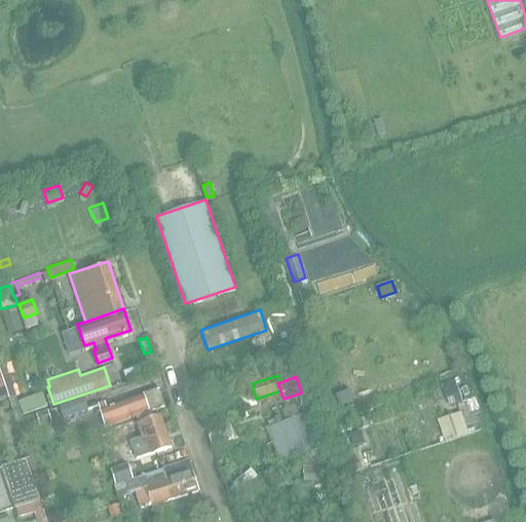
[(455,377),(442,381),(450,405),(463,400),(455,377)]
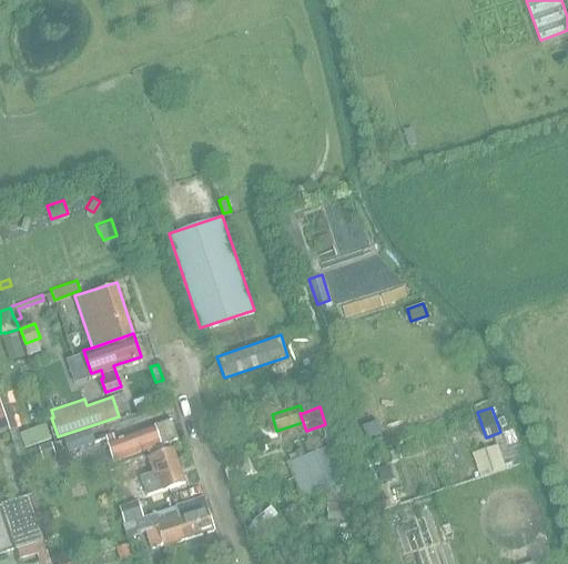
[(113,460),(145,447),(146,451),(161,446),(160,442),(178,435),(171,416),(153,422),(154,424),(115,437),(112,431),(105,434),(109,442),(107,443),(113,460)]
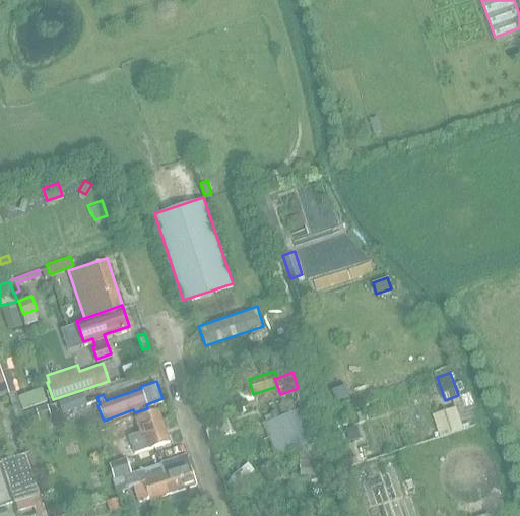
[(233,389),(241,411),(245,409),(243,404),(244,403),(243,401),(254,398),(250,386),(243,389),(241,385),(233,389)]
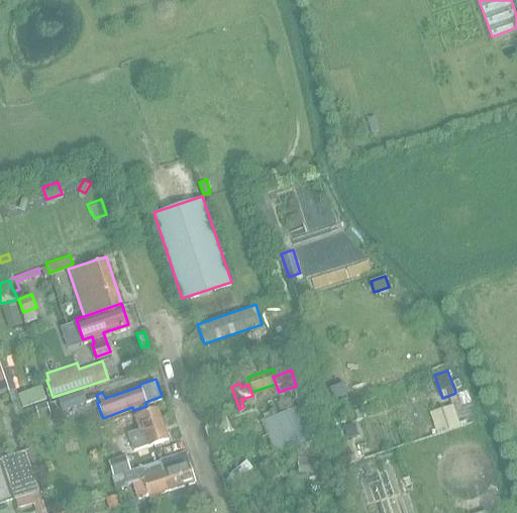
[(41,384),(16,392),(21,406),(46,398),(41,384)]
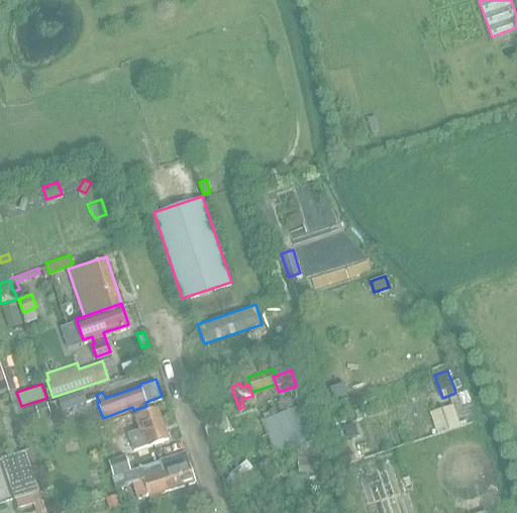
[(62,409),(86,400),(83,389),(58,397),(62,409)]
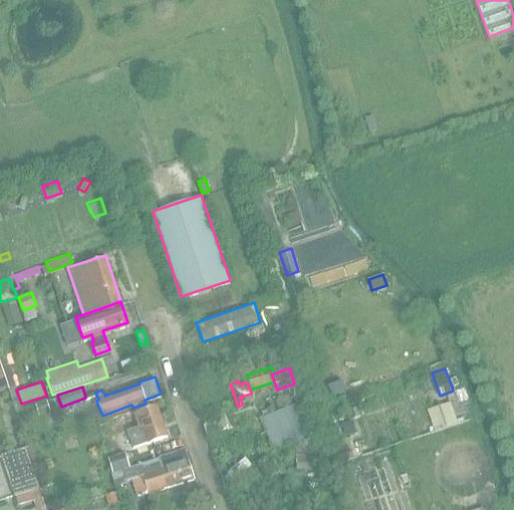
[(50,410),(46,399),(35,403),(39,414),(50,410)]
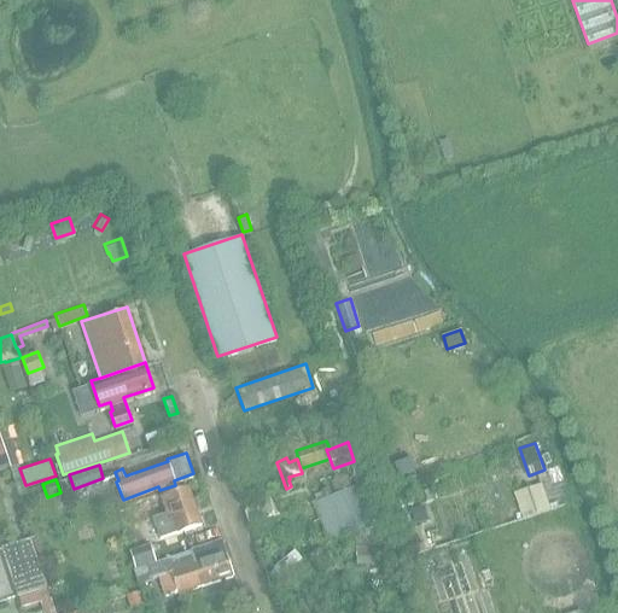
[(373,520),(359,483),(345,489),(360,526),(356,532),(356,561),(379,561),(379,554),(380,554),(379,547),(389,547),(389,538),(379,538),(379,535),(373,520)]
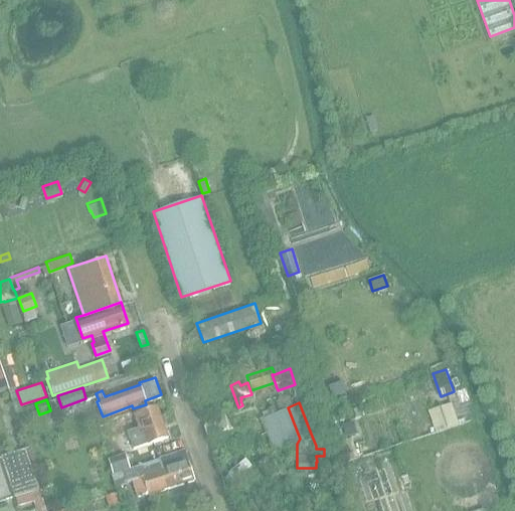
[(167,435),(156,403),(133,411),(138,426),(127,430),(132,447),(167,435)]
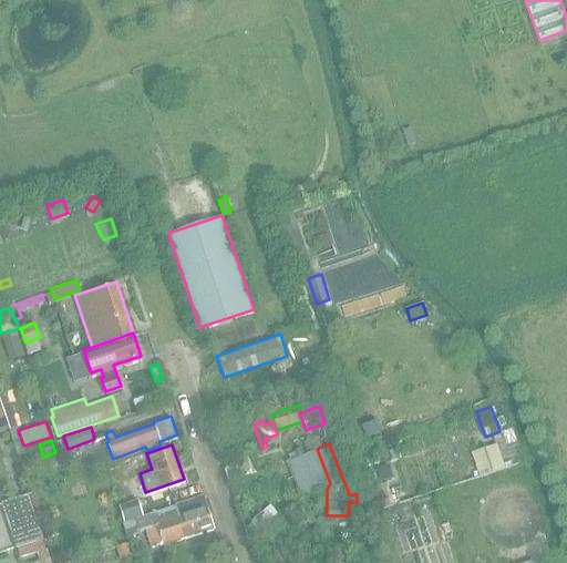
[(483,446),(470,450),(477,473),(491,469),(483,446)]
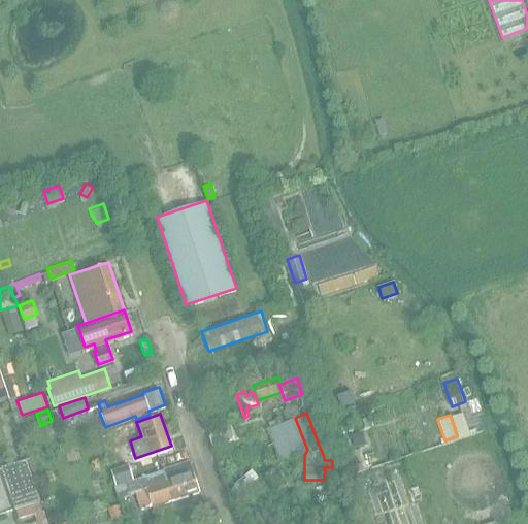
[(234,427),(209,435),(213,447),(213,448),(238,439),(234,427)]
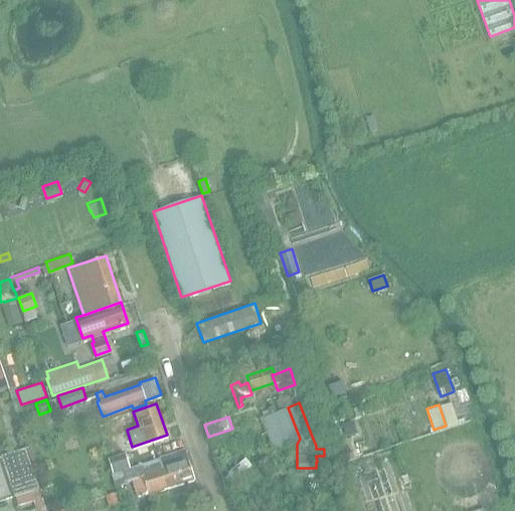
[(352,420),(341,424),(344,436),(356,432),(352,420)]
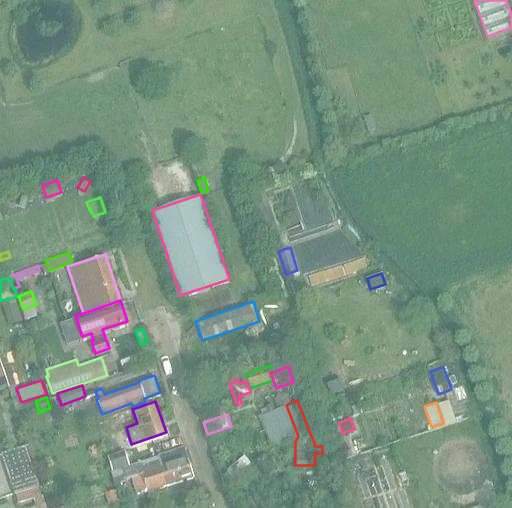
[(167,435),(168,447),(189,444),(187,432),(167,435)]
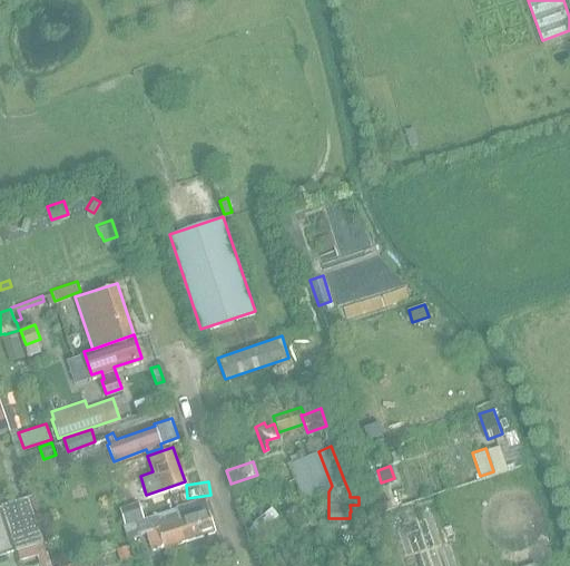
[(389,482),(375,487),(382,507),(395,504),(389,482)]
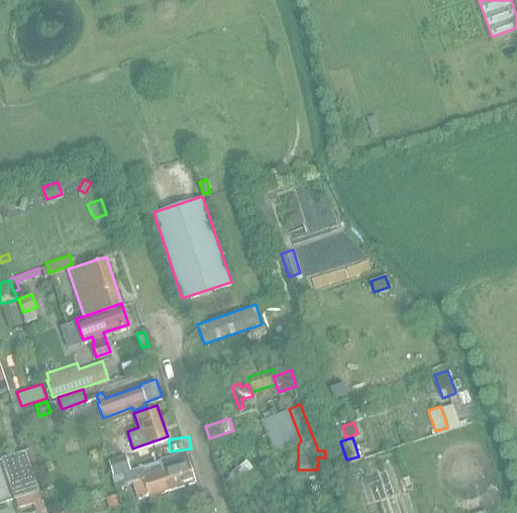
[(32,474),(24,448),(0,456),(9,482),(32,474)]
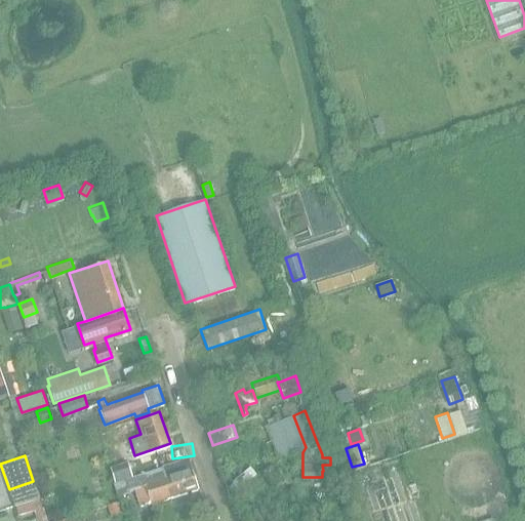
[(158,467),(168,495),(186,490),(186,489),(198,486),(193,470),(187,472),(183,459),(162,467),(161,466),(158,467)]
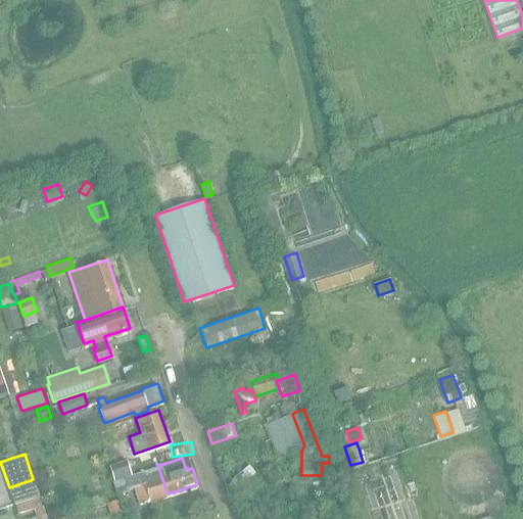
[(128,463),(116,467),(120,476),(131,472),(128,463)]
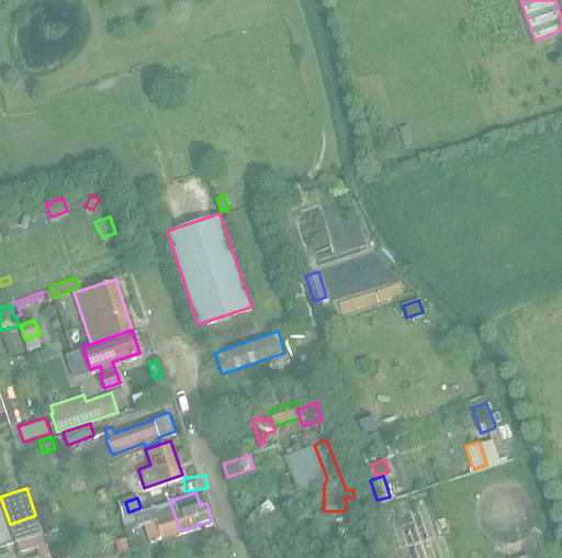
[(160,537),(180,531),(169,500),(134,511),(138,524),(143,522),(149,539),(160,536),(160,537)]
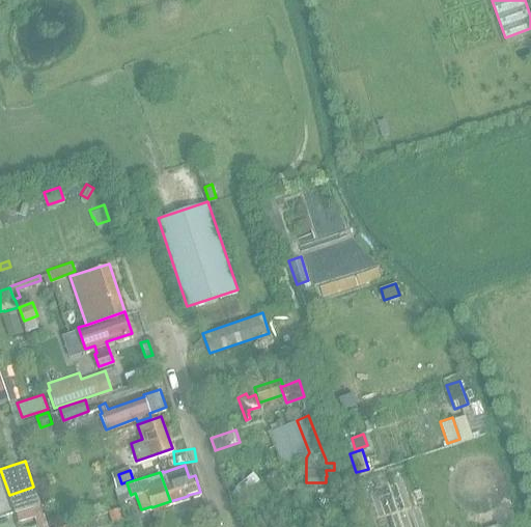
[(121,517),(118,506),(108,509),(111,520),(121,517)]
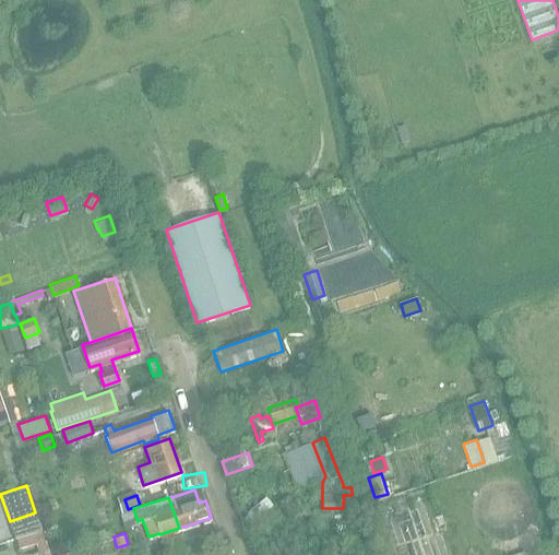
[(49,554),(45,540),(35,542),(39,554),(49,554)]
